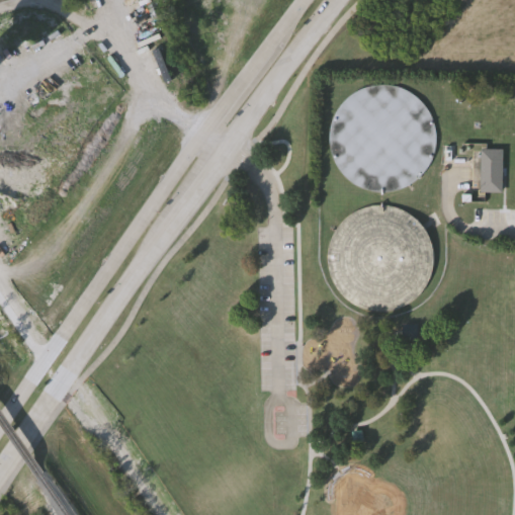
[(105,93),(91,84),(97,74),(111,84),(105,93)]
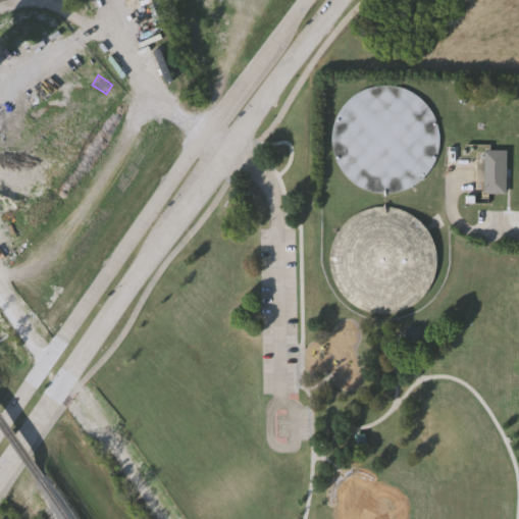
[(386,84),(399,85),(411,90),(422,98),(430,107),(436,119),(439,132),(438,145),(435,158),(429,169),(420,178),(410,186),(398,191),(384,192),(371,190),(360,186),(349,177),(341,167),(334,156),(331,143),(332,131),(335,117),(342,106),(351,96),(361,89),(373,85),(386,84)]
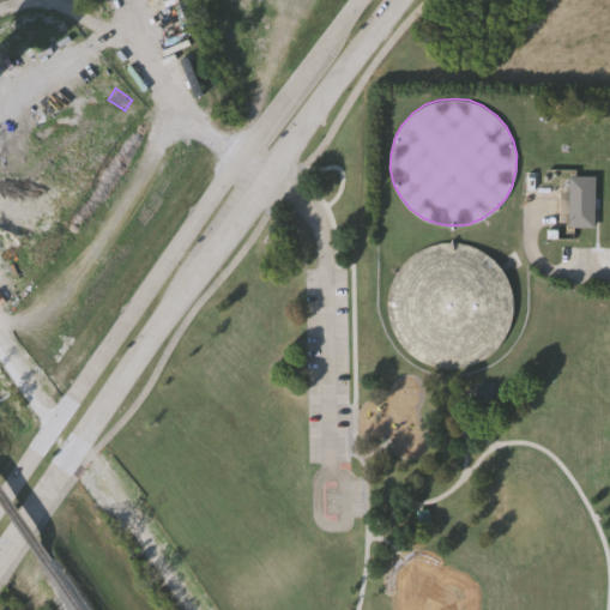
[(86,130),(95,118),(110,130),(101,140),(86,130)]
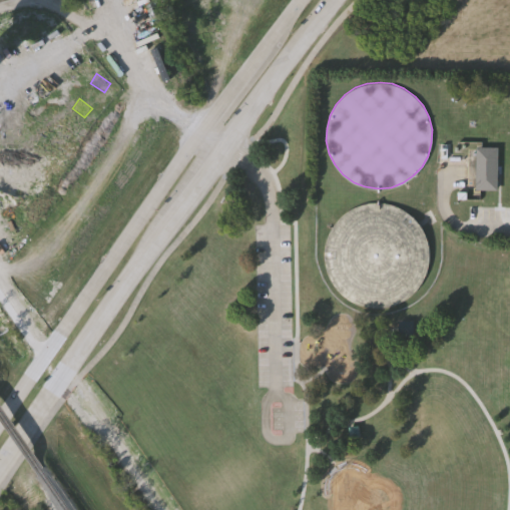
[(479,190),(479,147),(501,147),(502,190),(479,190)]
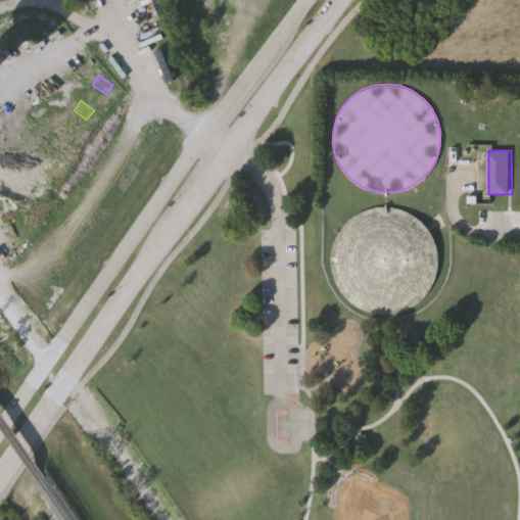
[(437,263),(436,273),(433,282),(427,292),(421,300),(413,306),(404,312),(393,315),(383,316),(373,315),(364,312),(355,306),(345,299),(339,291),(334,282),(331,273),(330,262),(331,251),(333,241),(339,231),(345,223),(355,216),(363,211),(373,208),(383,207),(393,208),(405,211),(414,217),(422,224),(428,232),(433,241),(436,251),(437,263)]
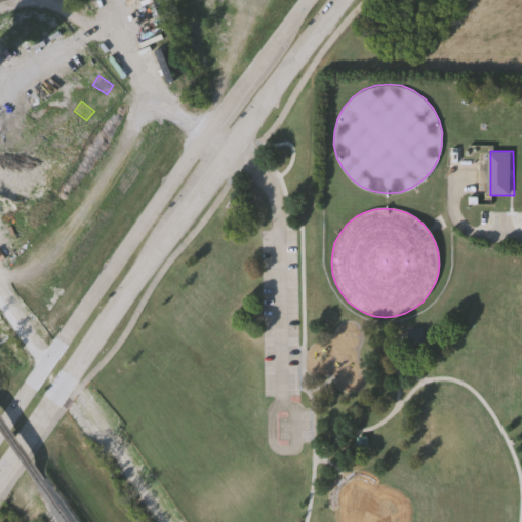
[(358,440),(369,439),(370,450),(364,451),(359,451),(358,445),(358,440)]
